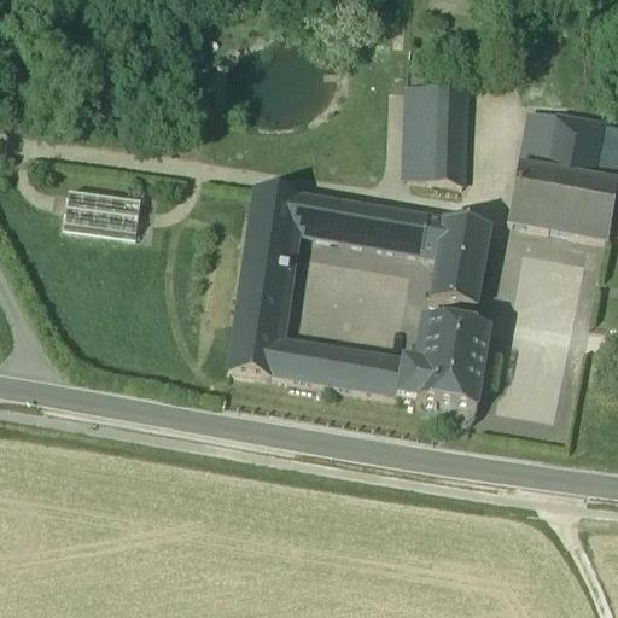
[(402,91),(401,184),(464,192),(466,97),(402,91)]
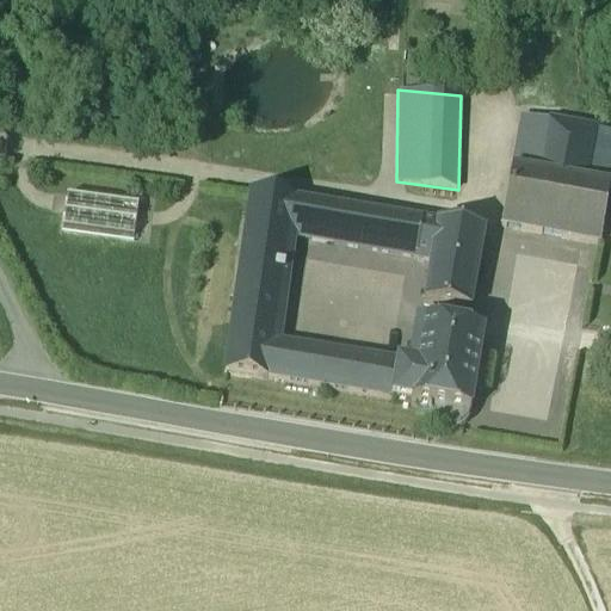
[(600,122),(524,109),(503,227),(602,245),(610,193),(610,136),(598,135),(600,122)]
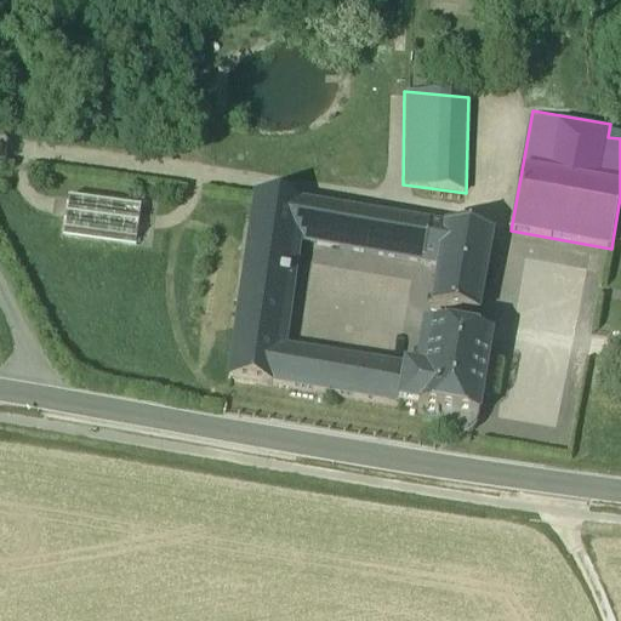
[(319,239),(324,209),(297,204),(255,198),(226,381),(279,389),(284,357),(303,237),(319,239)]
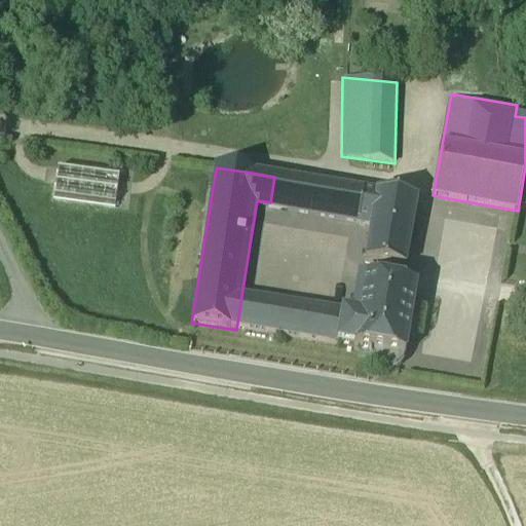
[(114,207),(118,178),(58,168),(52,197),(114,207)]
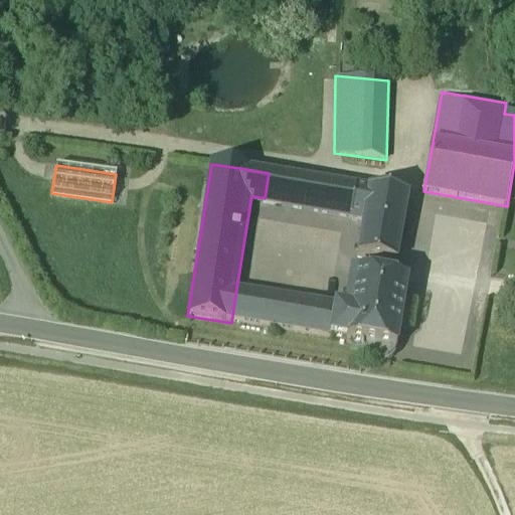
[(382,191),(269,173),(265,198),(364,214),(405,220),(409,195),(382,191)]
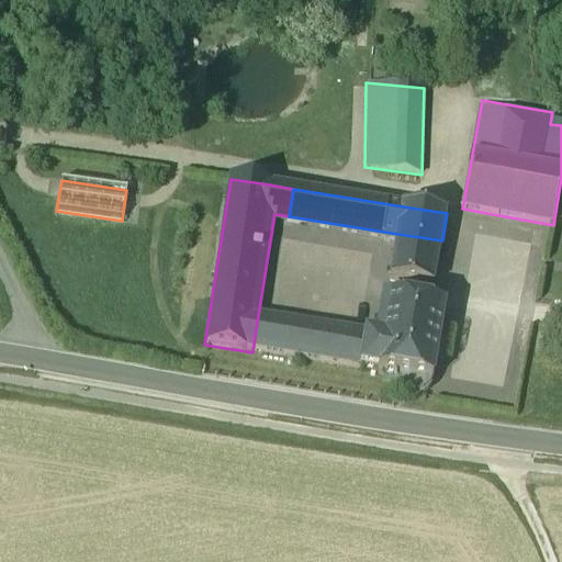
[(442,240),(397,234),(391,274),(436,281),(442,240)]
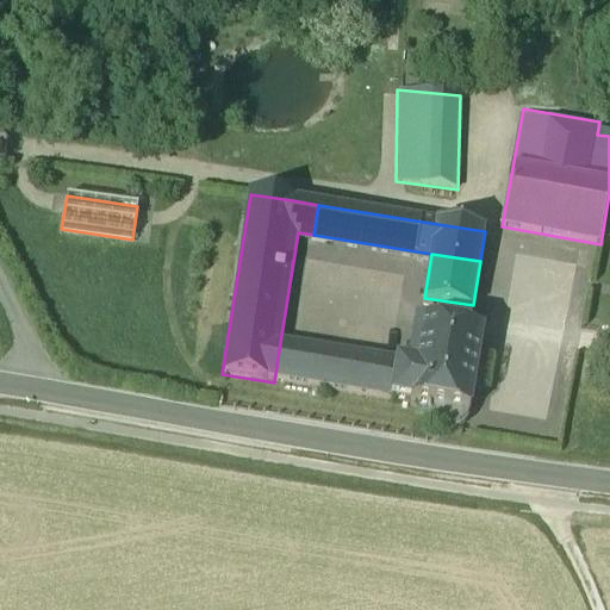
[(393,368),(387,400),(428,408),(428,416),(431,423),(437,429),(444,431),(453,431),(460,429),(466,423),(468,416),(481,337),(421,325),(412,371),(393,368)]
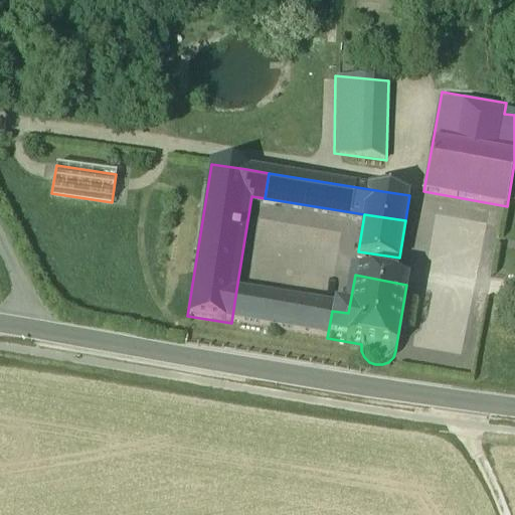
[(332,311),(235,296),(231,323),(327,338),(332,311)]
